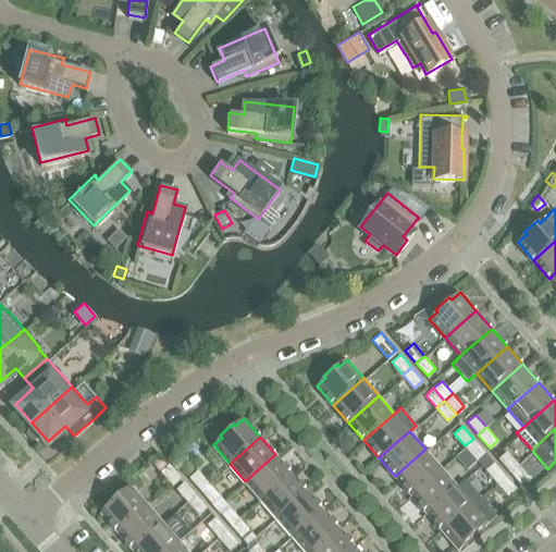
[(473,439),(465,445),(477,458),(484,452),(473,439)]
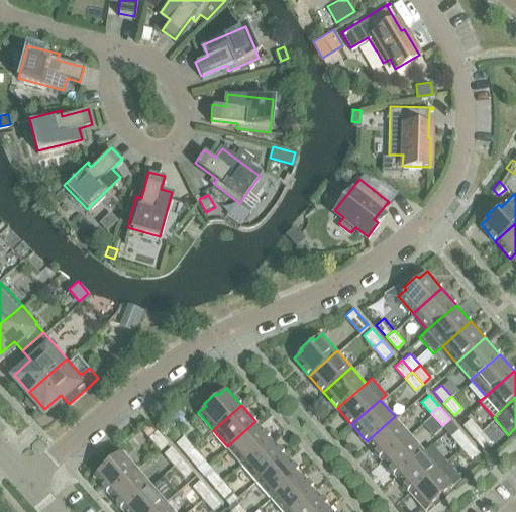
[(367,441),(381,457),(409,433),(395,416),(367,441)]
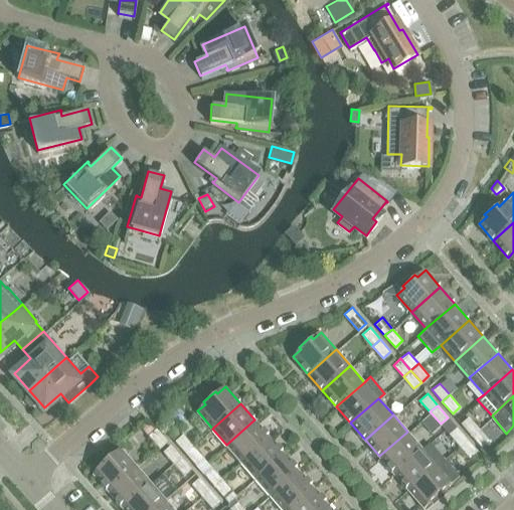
[(460,422),(471,435),(478,428),(468,415),(460,422)]
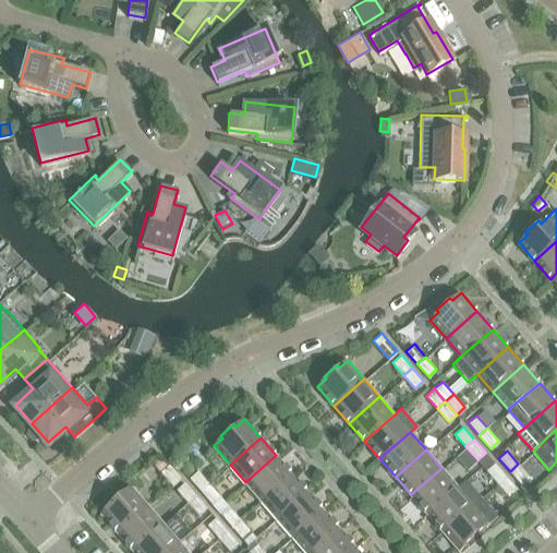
[(245,482),(261,500),(291,473),(276,455),(245,482)]
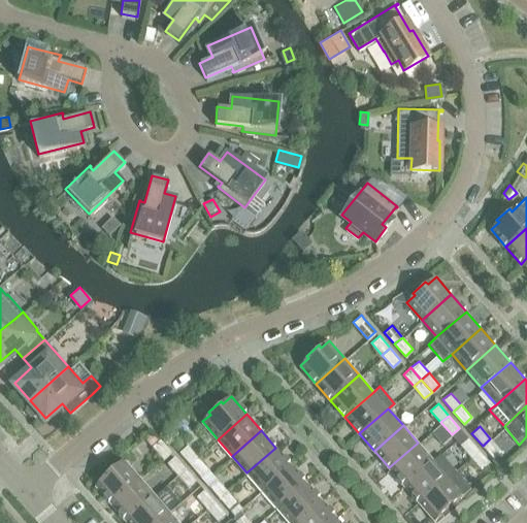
[(460,444),(470,456),(478,450),(467,437),(460,444)]
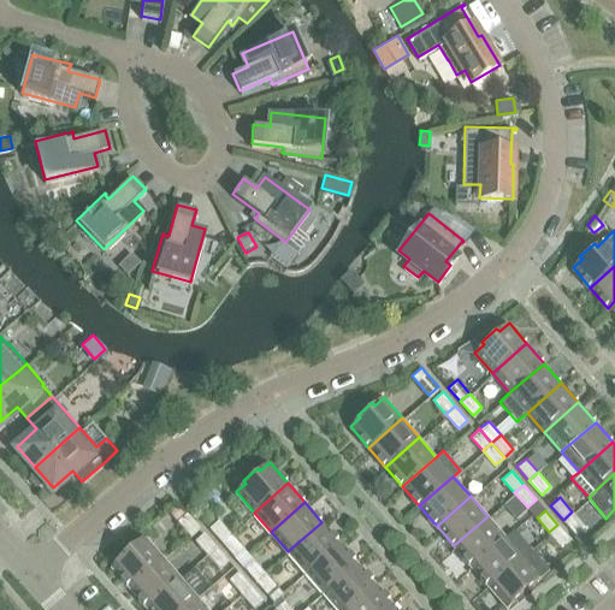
[(177,519),(190,533),(199,526),(187,511),(177,519)]
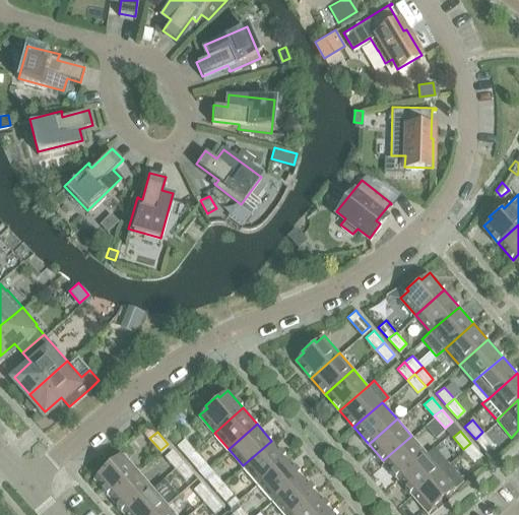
[(482,432),(475,439),(485,450),(494,444),(482,432)]
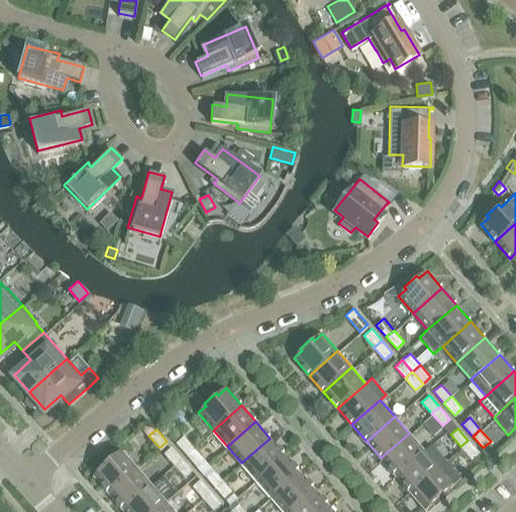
[(381,457),(395,475),(423,449),(409,433),(381,457)]
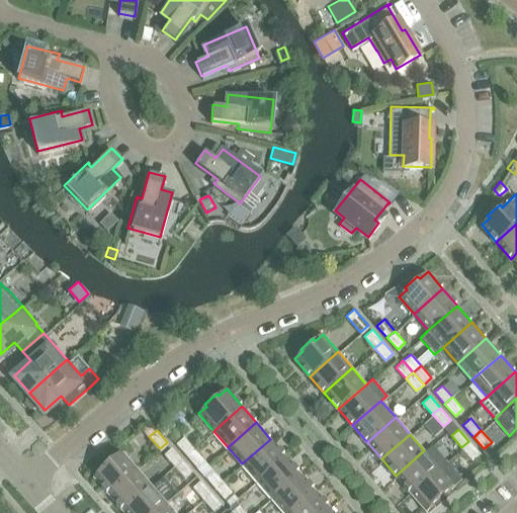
[(176,442),(186,454),(194,447),(183,436),(176,442)]
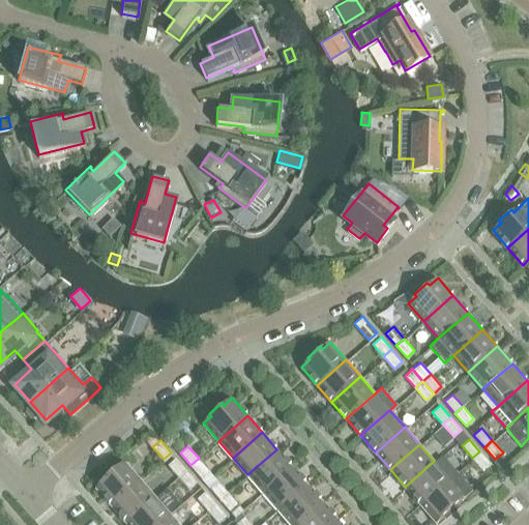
[(247,474),(262,491),(292,466),(276,449),(247,474)]
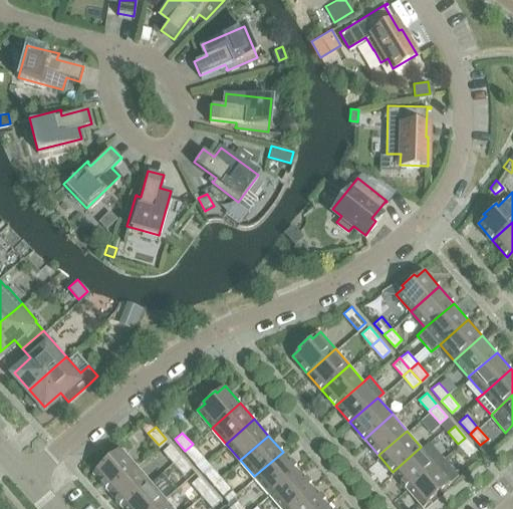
[(465,438),(458,444),(468,456),(475,449),(465,438)]
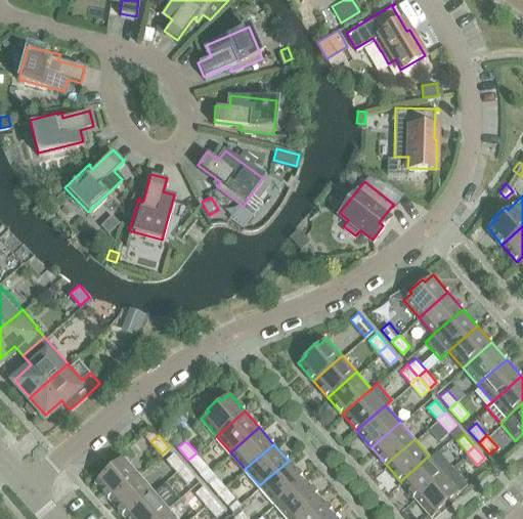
[(400,481),(415,498),(451,466),(437,449),(429,456),(400,481)]
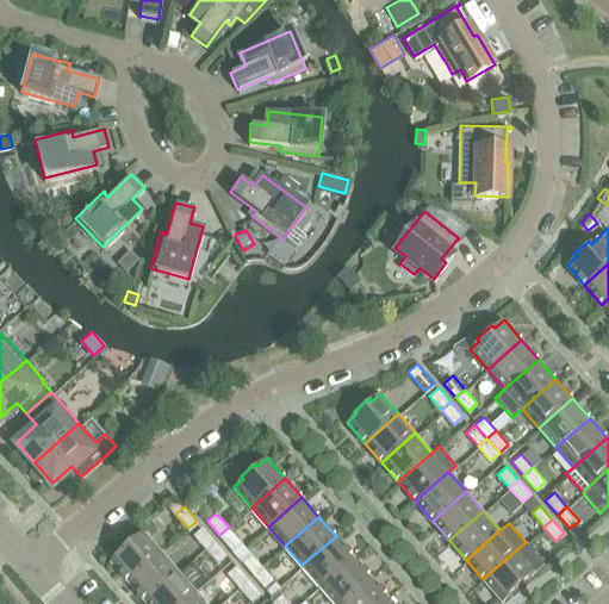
[(192,534),(205,548),(213,540),(202,525),(192,534)]
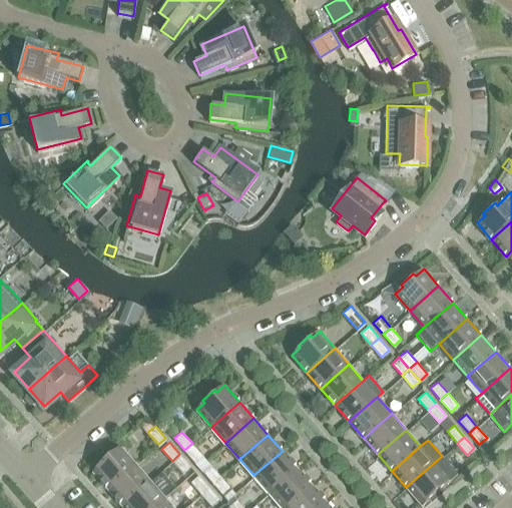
[(192,443),(184,450),(194,462),(202,455),(192,443)]
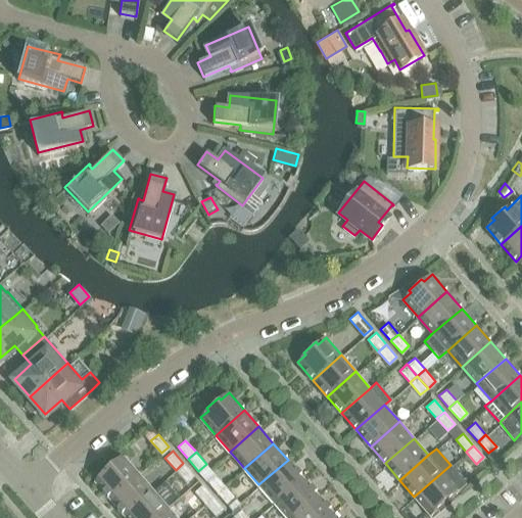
[(94,480),(109,498),(138,472),(123,455),(115,462),(112,460),(100,471),(102,473),(94,480)]
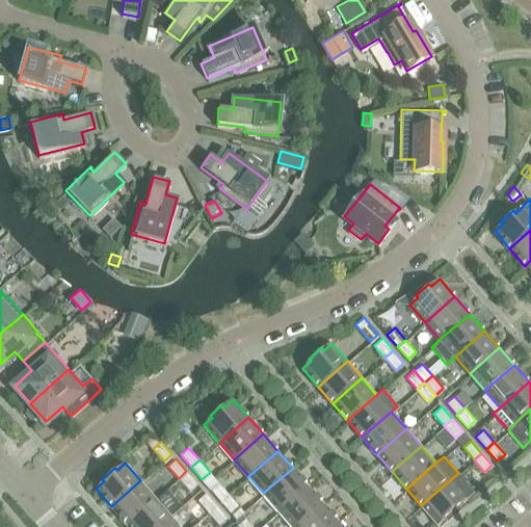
[(263,493),(279,510),(308,484),(293,468),(263,493)]
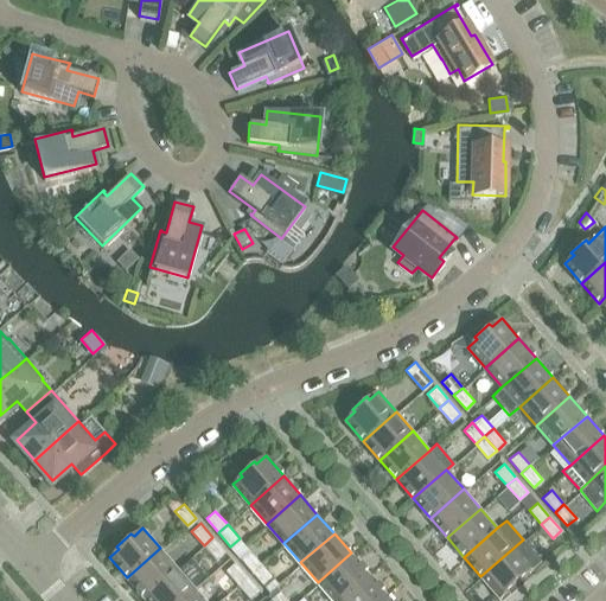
[(212,537),(204,545),(216,558),(225,551),(212,537)]
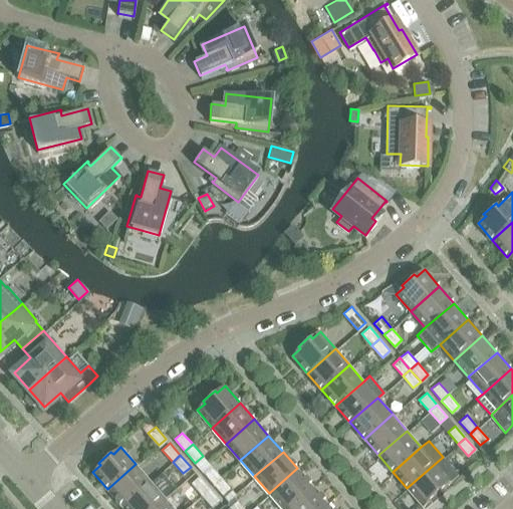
[(443,457),(407,488),(422,505),(430,498),(432,501),(444,490),(442,487),(458,474),(443,457)]
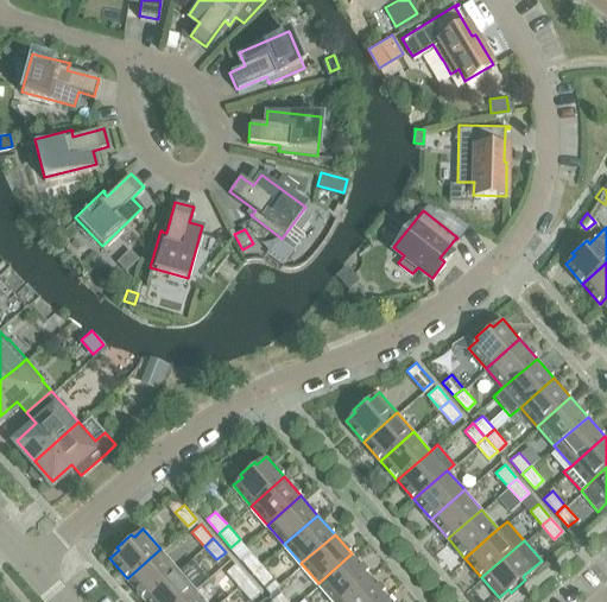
[(127,578),(144,597),(178,569),(160,549),(127,578)]
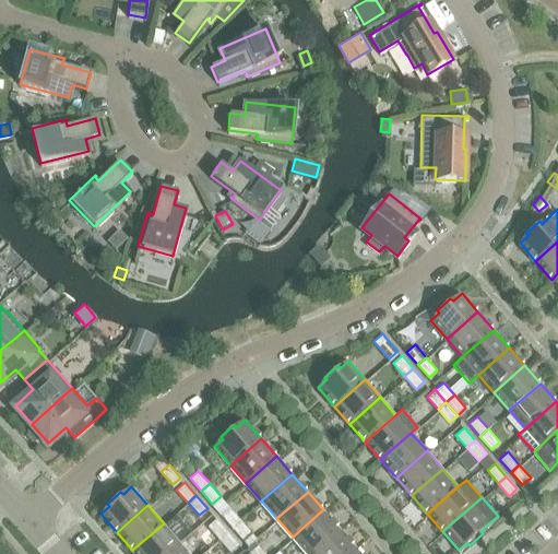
[(221,514),(232,527),(240,519),(229,506),(221,514)]
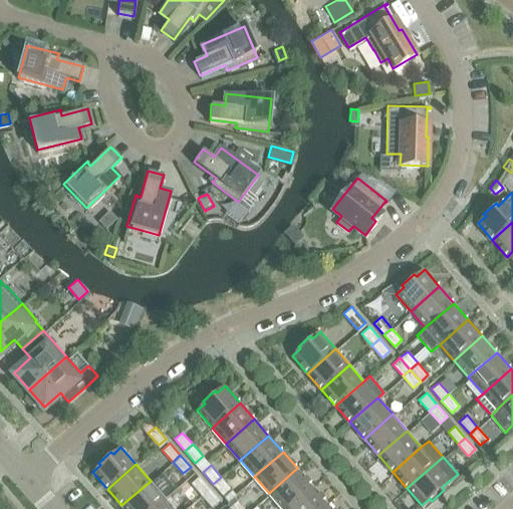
[(269,493),(282,508),(283,508),(311,485),(297,468),(269,493)]
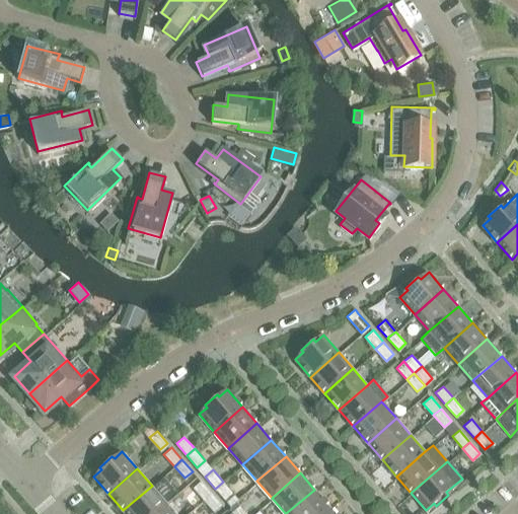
[(193,487),(203,499),(211,492),(201,481),(193,487)]
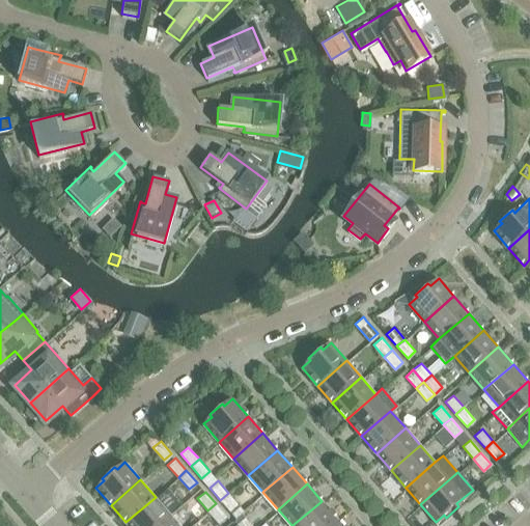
[(228,493),(220,500),(230,511),(239,505),(228,493)]
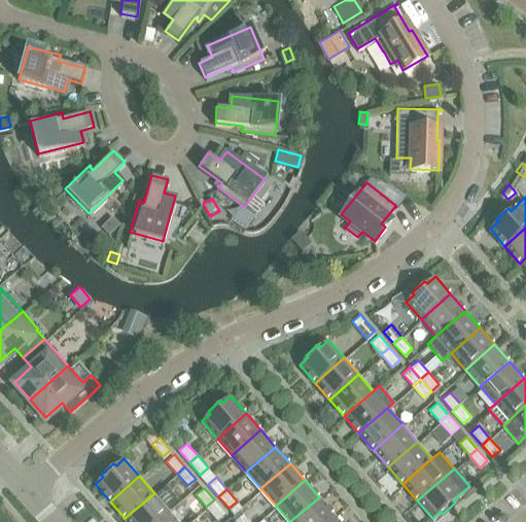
[(125,518),(128,521),(154,521),(169,510),(154,493),(125,518)]
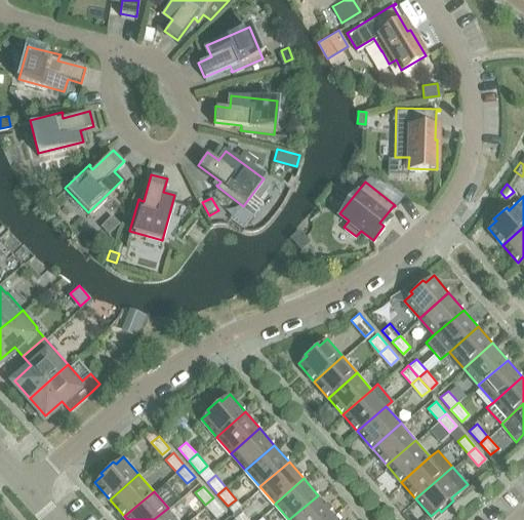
[(289,519),(323,519),(332,512),(318,495),(289,519)]
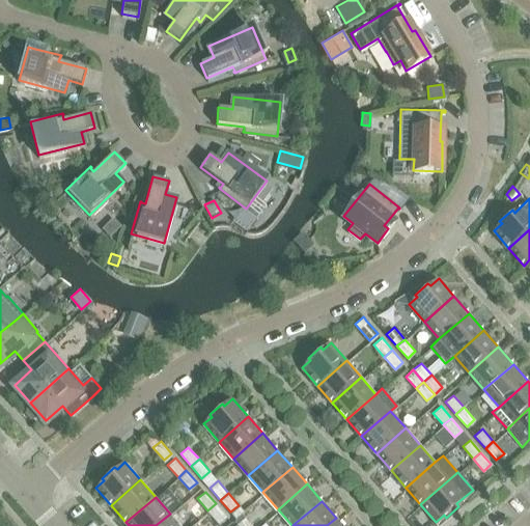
[(216,503),(207,510),(218,523),(226,516),(216,503)]
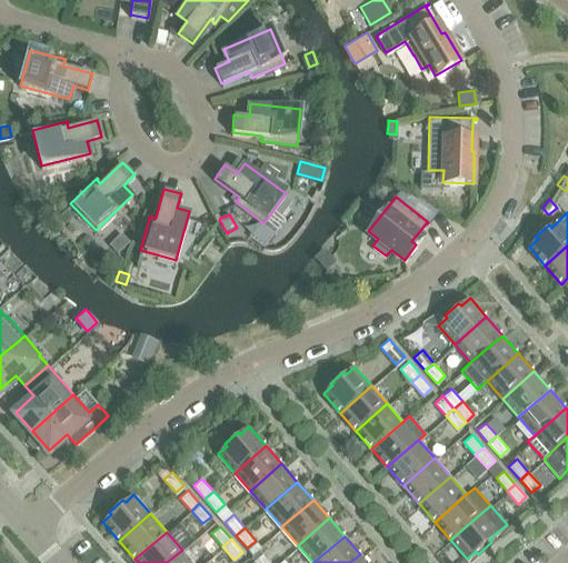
[(167,562),(193,562),(182,550),(167,562)]
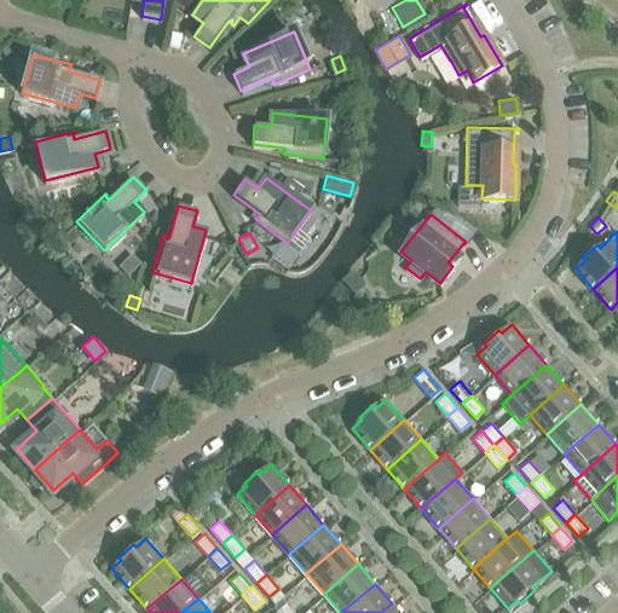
[(294,612),(286,602),(276,609),(278,612),(294,612)]
